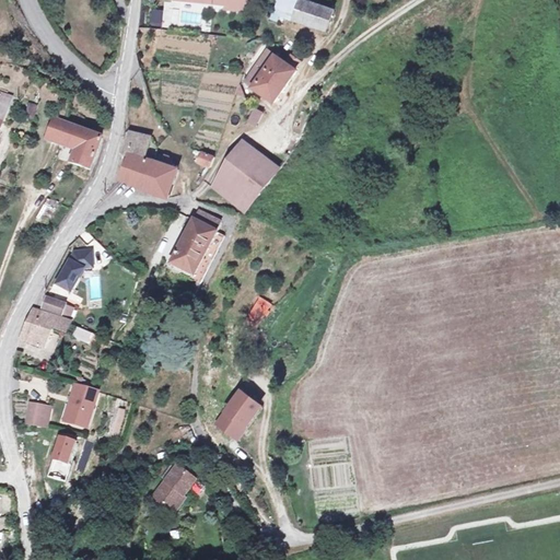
[(178,0),(178,3),(229,9),(229,13),(242,14),(243,0),(178,0)]
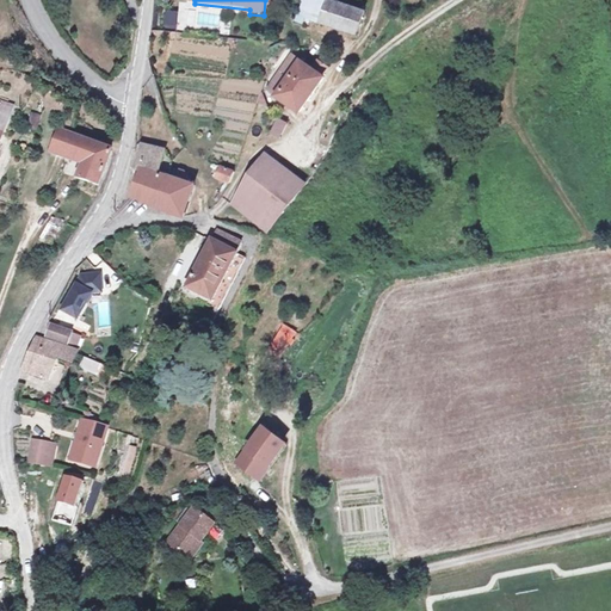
[(323,0),(307,0),(301,19),(358,38),(366,14),(323,0)]
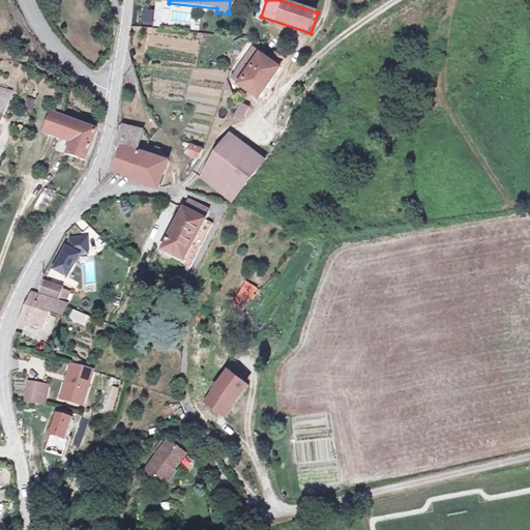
[(256,51),(240,71),(248,78),(242,87),(262,100),(284,70),(282,69),(286,63),(276,57),(275,60),(266,54),(264,57),(256,51)]
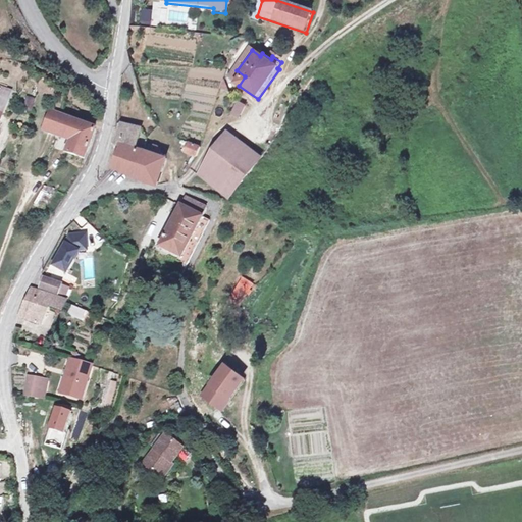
[(30,112),(34,99),(25,96),(20,109),(30,112)]
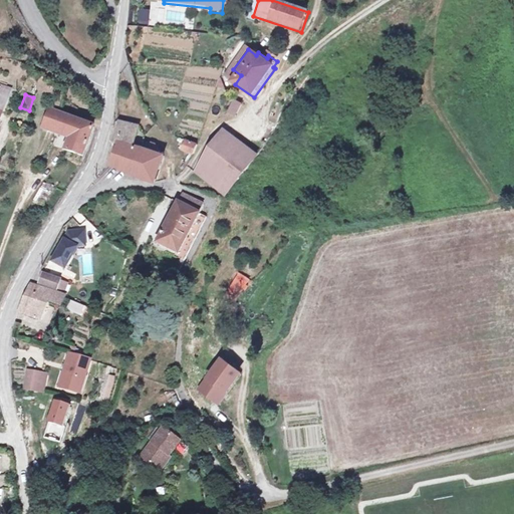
[(233,99),(227,110),(235,114),(240,103),(233,99)]
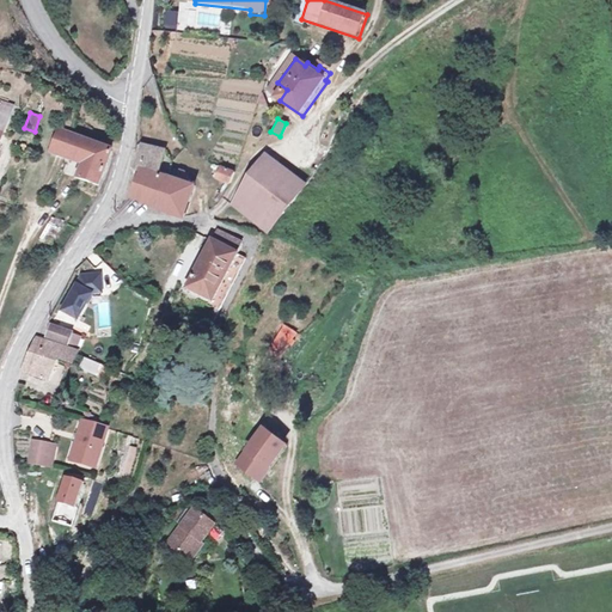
[(109,153),(105,148),(72,136),(54,130),(47,153),(63,159),(80,166),(77,178),(98,185),(109,153)]
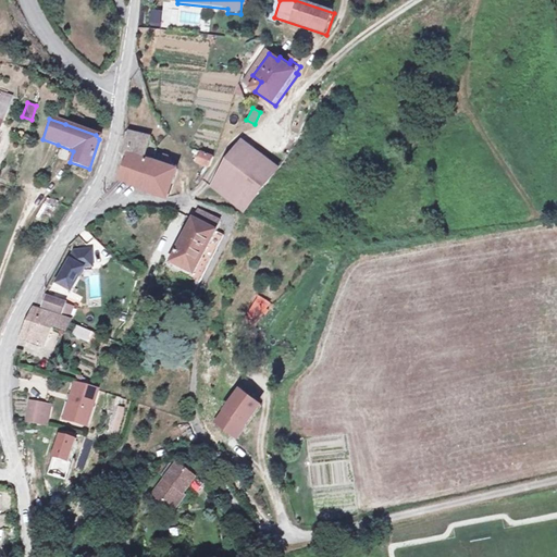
[(123,131),(116,151),(128,156),(128,155),(138,158),(139,157),(140,157),(147,137),(123,131)]
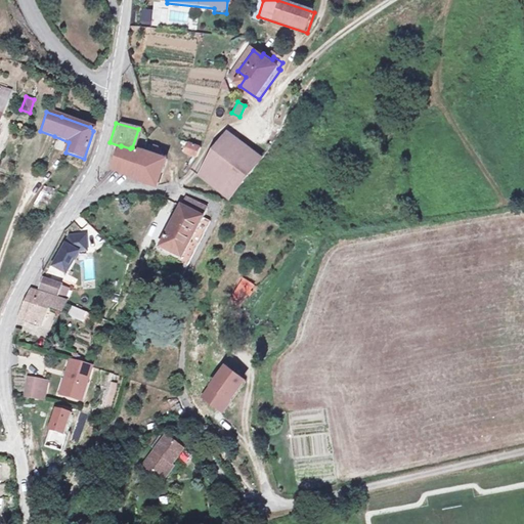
[(225,133),(210,154),(198,175),(203,178),(206,173),(220,182),(251,147),(225,133)]
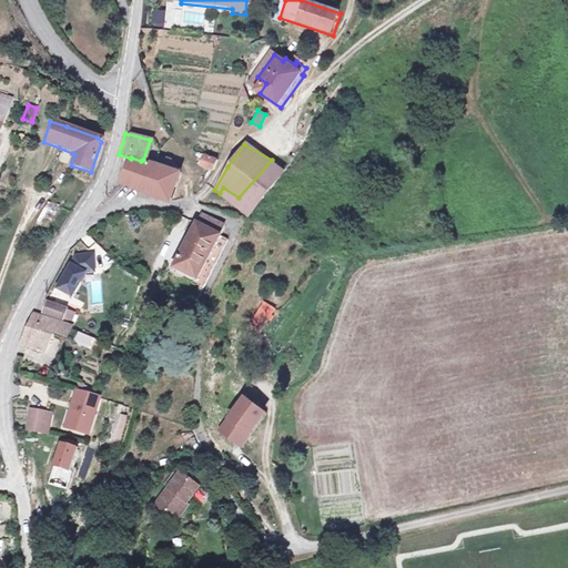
[(123,182),(143,191),(152,163),(143,160),(142,160),(141,161),(131,158),(131,159),(119,154),(119,155),(130,160),(123,182)]
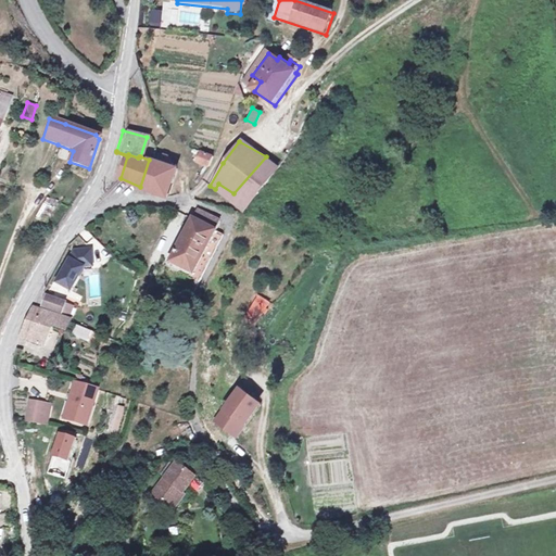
[(213,155),(200,151),(197,161),(207,165),(213,155)]
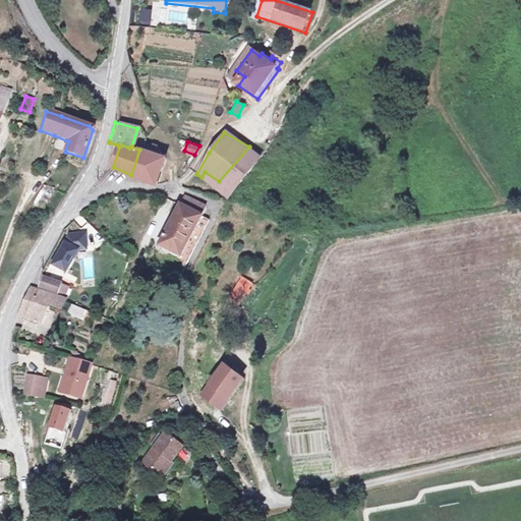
[(131,175),(156,182),(164,157),(160,156),(161,153),(158,152),(159,148),(156,147),(153,146),(151,153),(139,150),(131,175)]
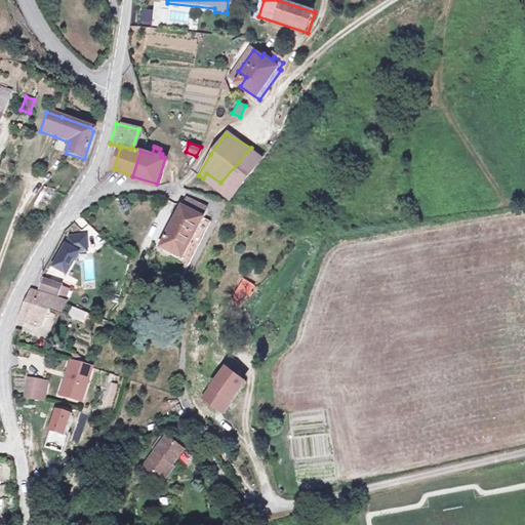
[(263,154),(251,148),(220,183),(232,189),(263,154)]
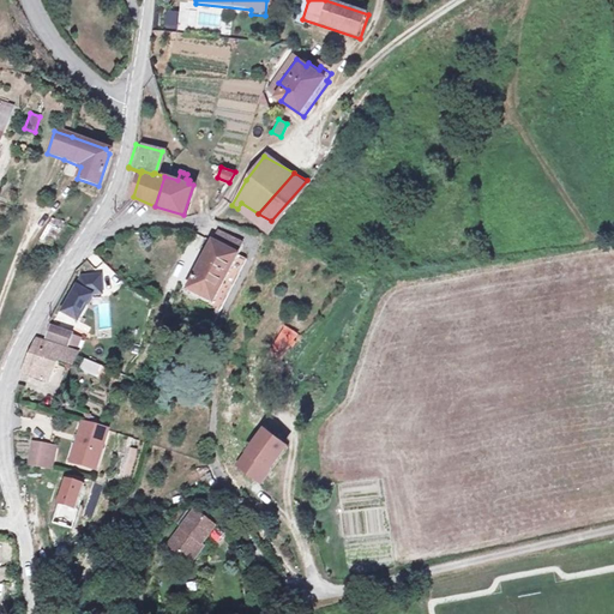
[(238,209),(265,227),(271,221),(258,214),(241,203),(238,209)]
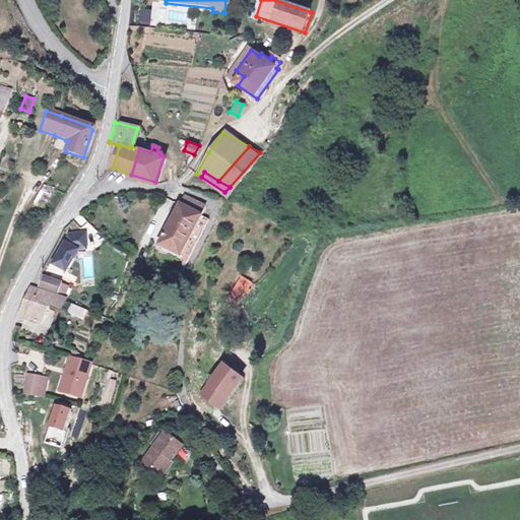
[(41,205),(50,208),(59,187),(49,183),(41,205)]
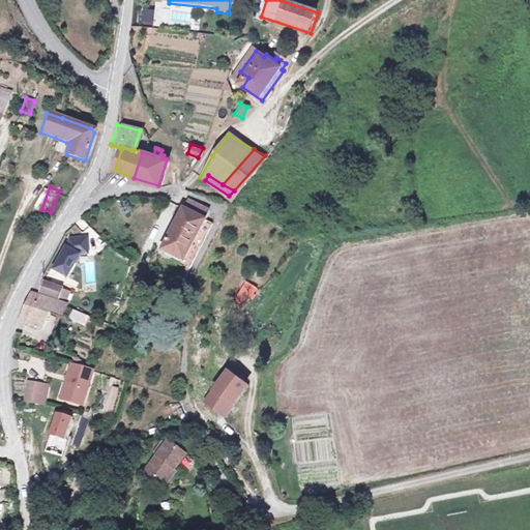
[(186,263),(210,212),(186,202),(162,254),(186,263)]
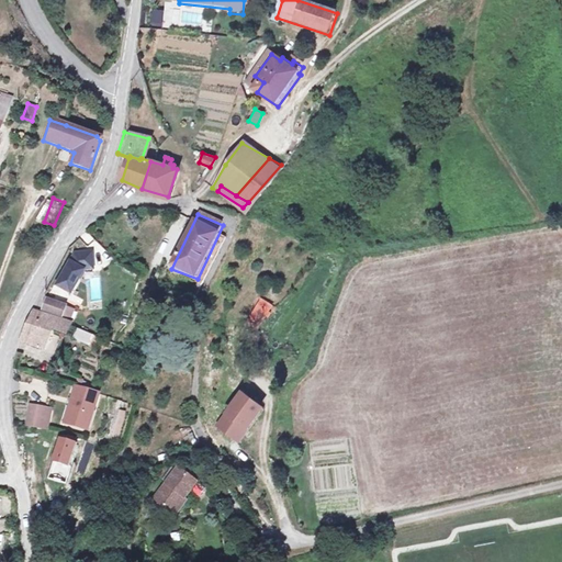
[(92,269),(90,254),(85,254),(85,250),(71,251),(53,284),(69,294),(82,270),(92,269)]
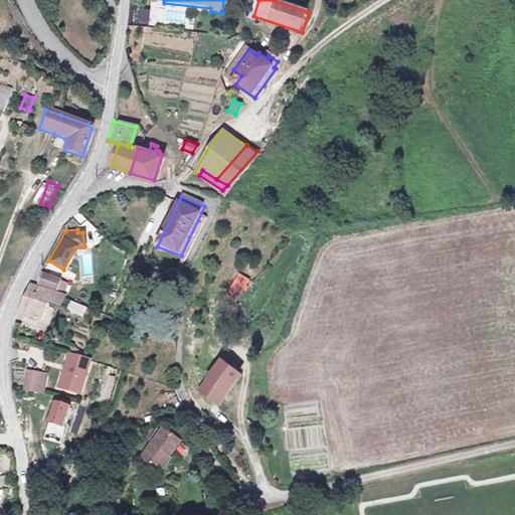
[(67,284),(42,273),(37,284),(63,294),(67,284)]
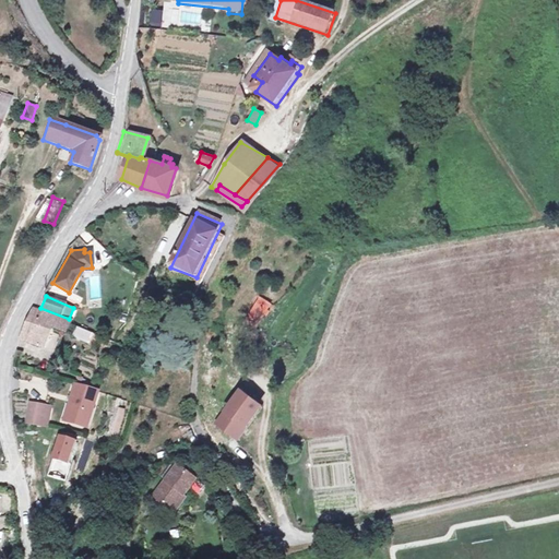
[(249,313),(261,320),(270,302),(258,296),(249,313)]
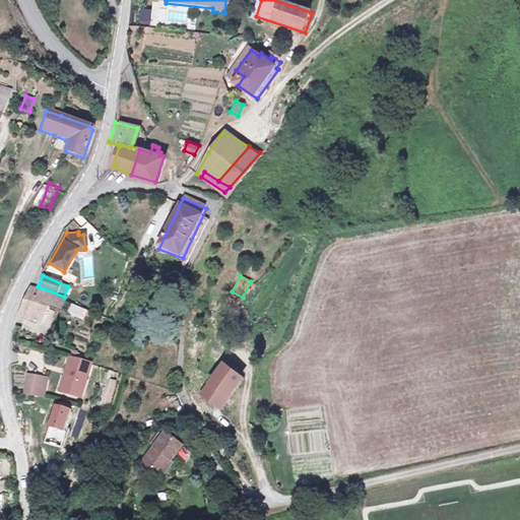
[(29,285),(16,313),(38,322),(46,304),(61,310),(64,300),(53,296),(53,295),(29,285)]
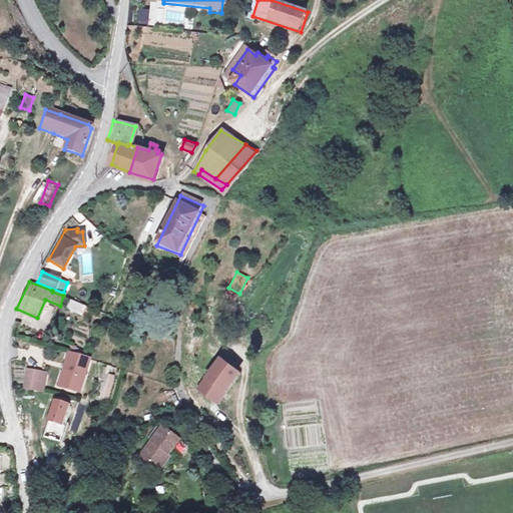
[(80,315),(83,306),(68,301),(65,309),(80,315)]
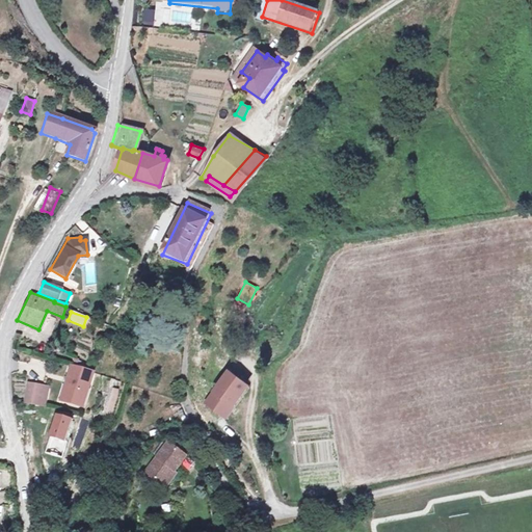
[(49,335),(56,320),(48,316),(41,330),(49,335)]
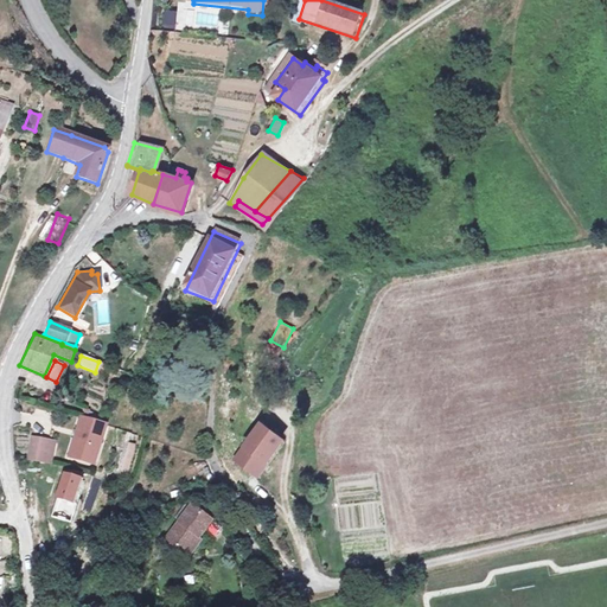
[(81,417),(69,455),(90,462),(96,441),(101,442),(106,426),(81,417)]
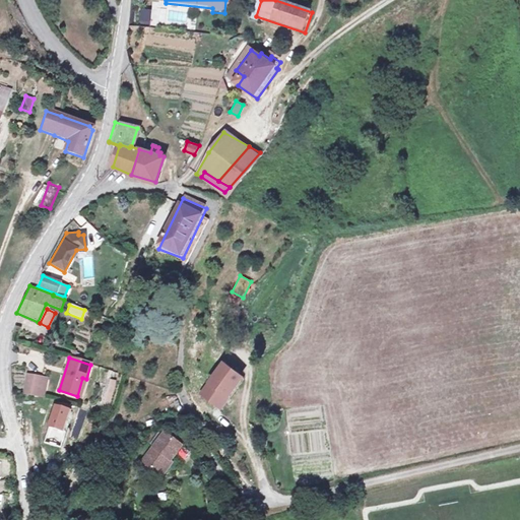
[(243,378),(221,362),(198,394),(219,409),(243,378)]
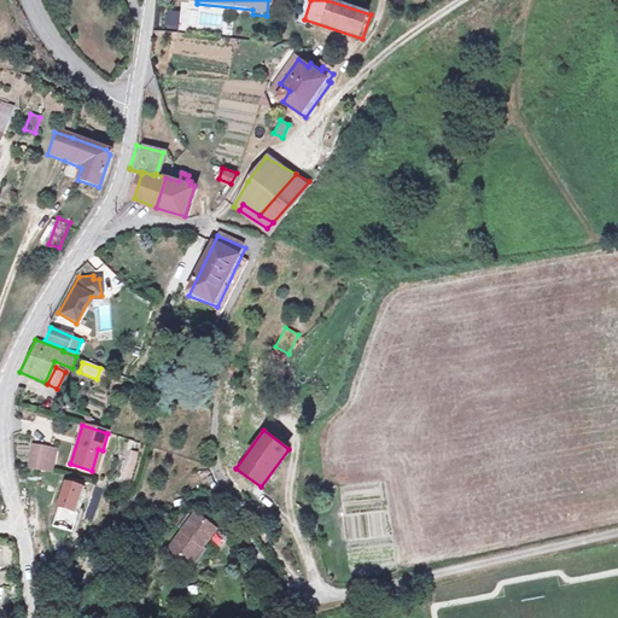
[(45,472),(51,448),(33,444),(27,470),(45,474),(45,472)]
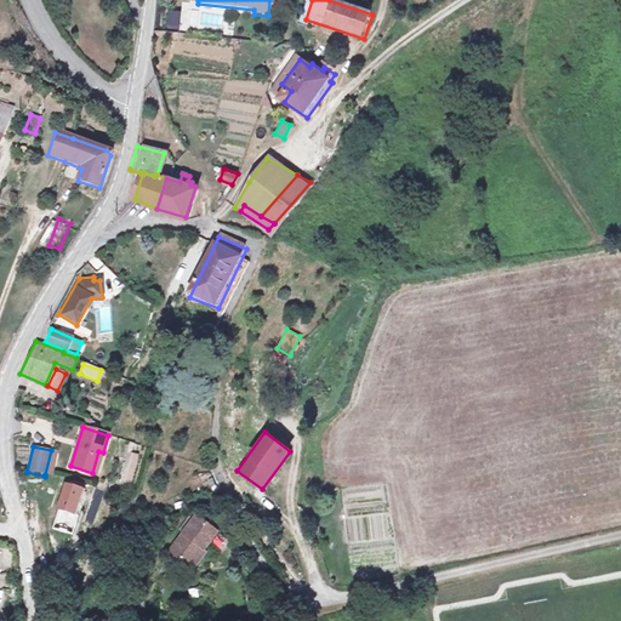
[(51,450),(45,474),(51,477),(57,453),(51,450)]
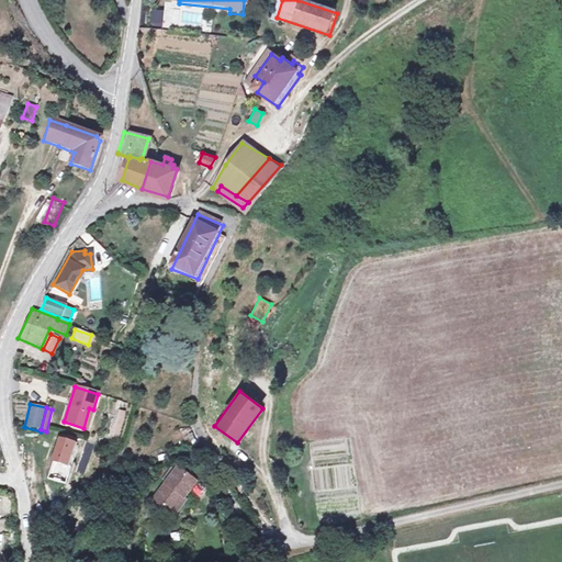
[(87,429),(93,409),(89,408),(83,428),(87,429)]
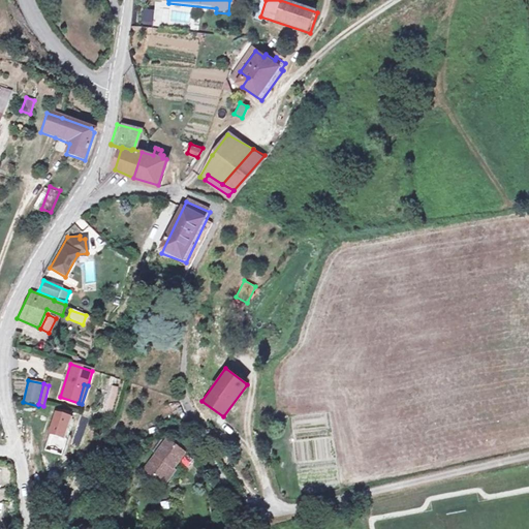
[(112,414),(115,386),(109,385),(104,413),(112,414)]
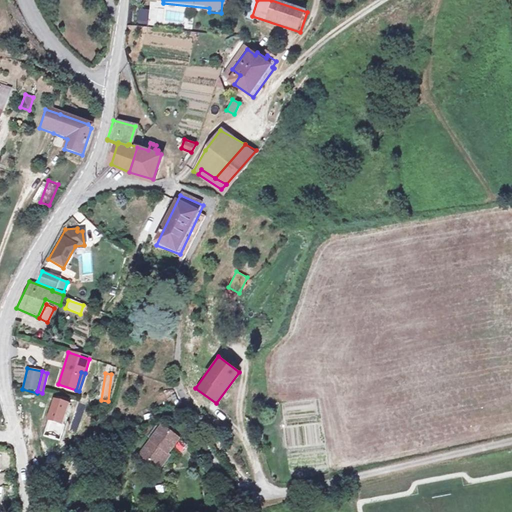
[(62,427),(67,402),(52,399),(46,423),(62,427)]
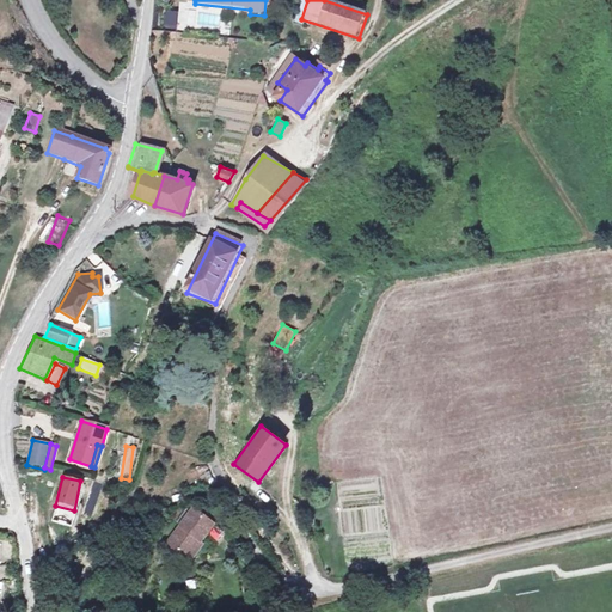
[(195,510),(170,544),(188,557),(200,539),(203,542),(215,525),(195,510)]
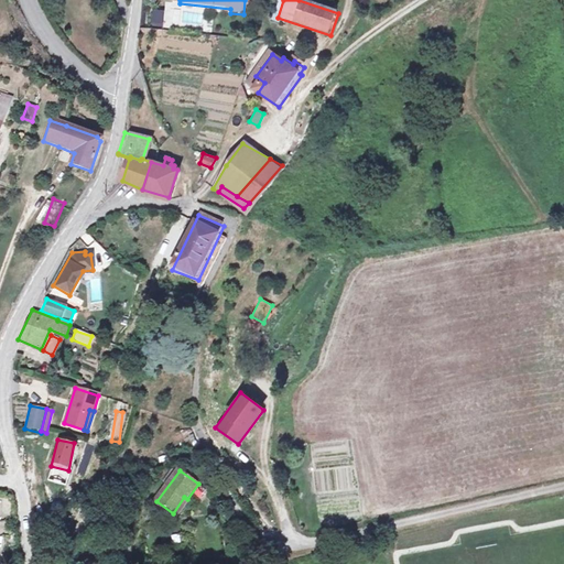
[(184,497),(173,513),(177,517),(190,501),(187,499),(184,497)]
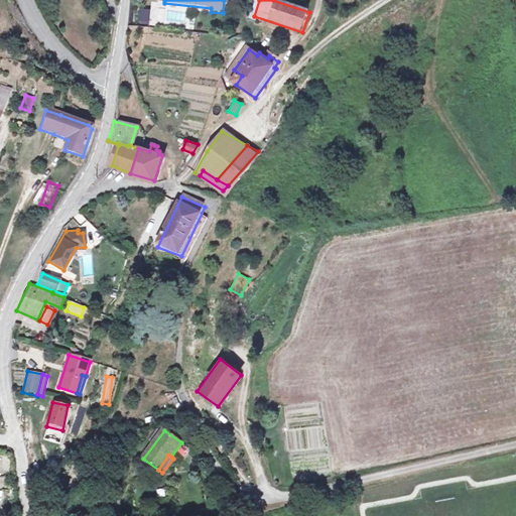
All buildings are outlined.
